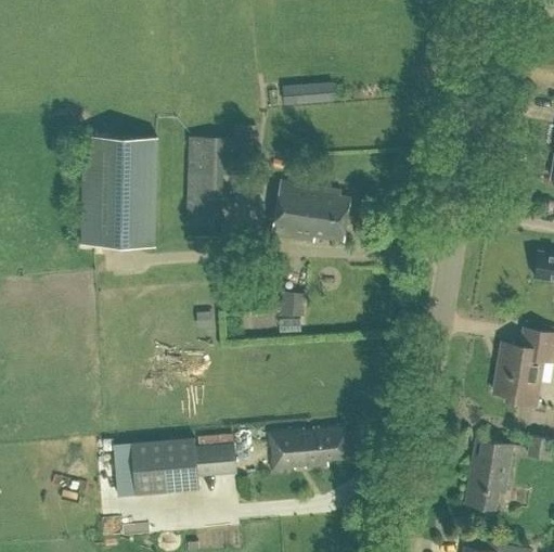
[(157,139),(84,138),(81,245),(155,247),(157,139)]
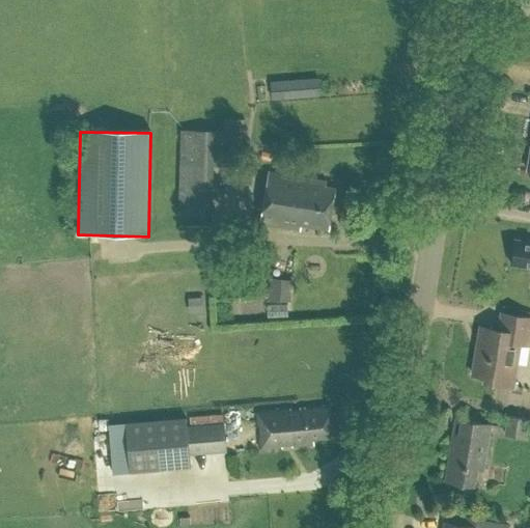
[(229,135),(182,134),(179,218),(213,219),(214,168),(228,169),(229,135)]
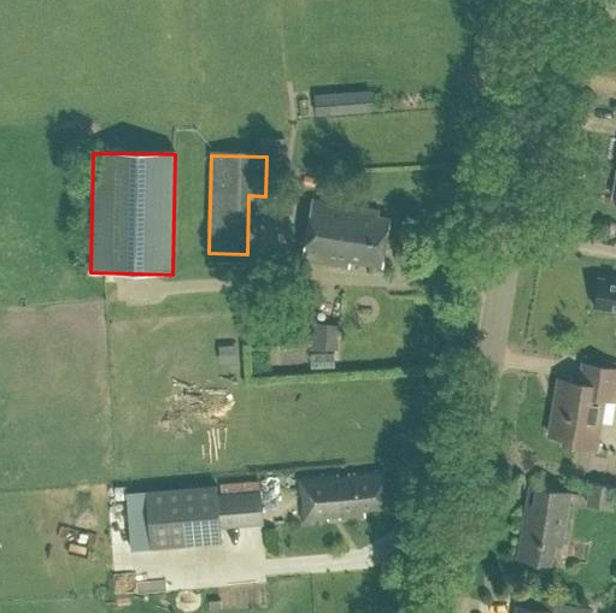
[(380,212),(314,201),(303,261),(350,269),(351,264),(382,269),(391,220),(379,218),(380,212)]
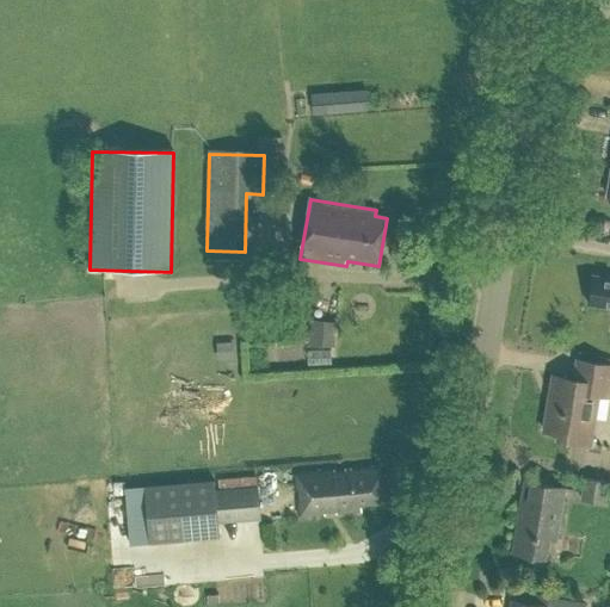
[(609,280),(593,278),(589,307),(609,309),(609,280)]
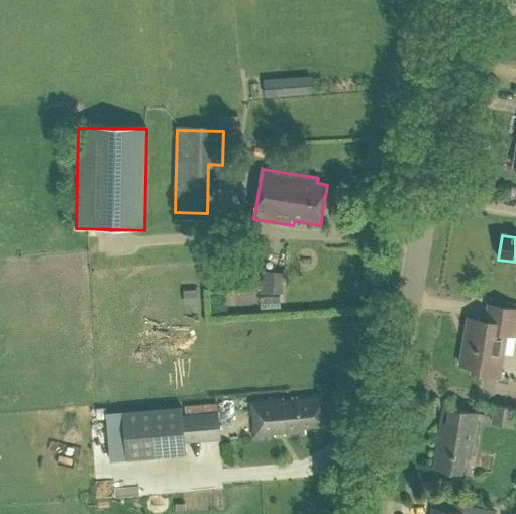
[(515,311),(489,307),(487,323),(469,320),(460,367),(475,369),(474,374),(500,378),(507,336),(514,338),(515,330),(515,311)]
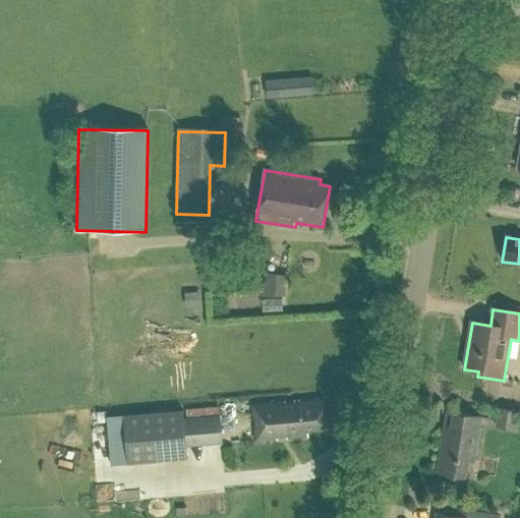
[(325,430),(322,401),(300,403),(300,402),(252,406),(255,443),(278,441),(277,437),(287,436),(287,440),(308,438),(308,433),(325,430)]
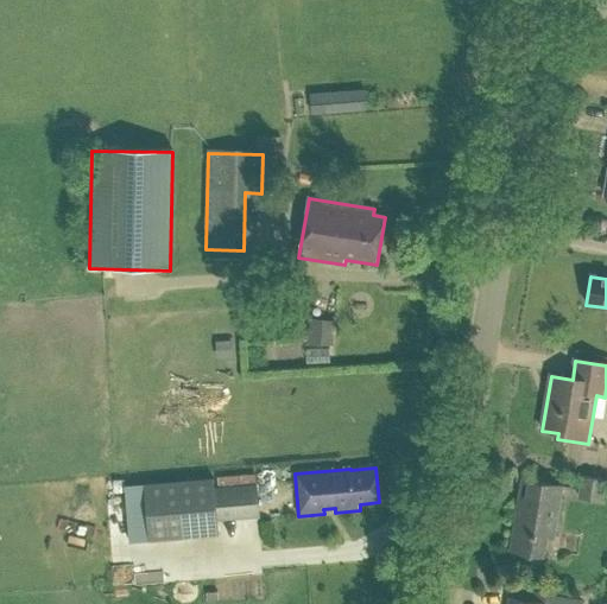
[(214,490),(213,481),(145,487),(151,542),(217,536),(216,523),(260,519),(257,487),(214,490)]
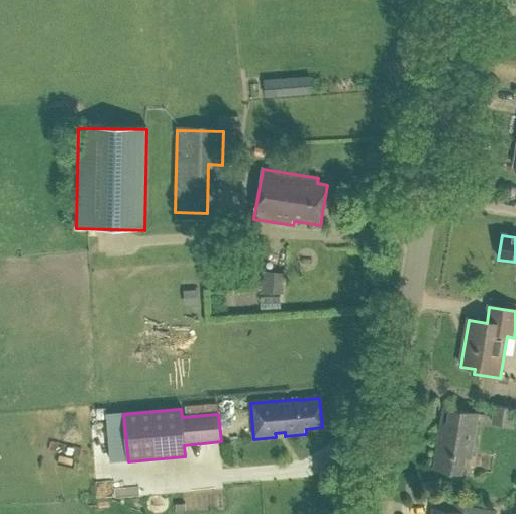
[(479,415),(444,410),(434,470),(462,475),(465,457),(471,458),(479,415)]
